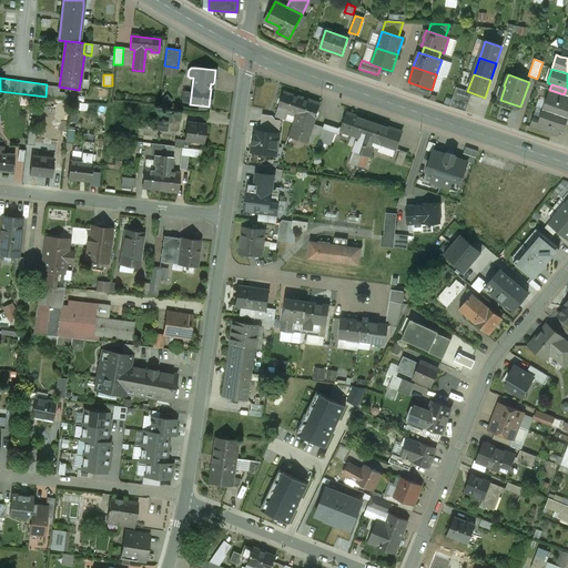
[(467,91),(456,88),(449,107),(466,112),(473,93),(467,91)]
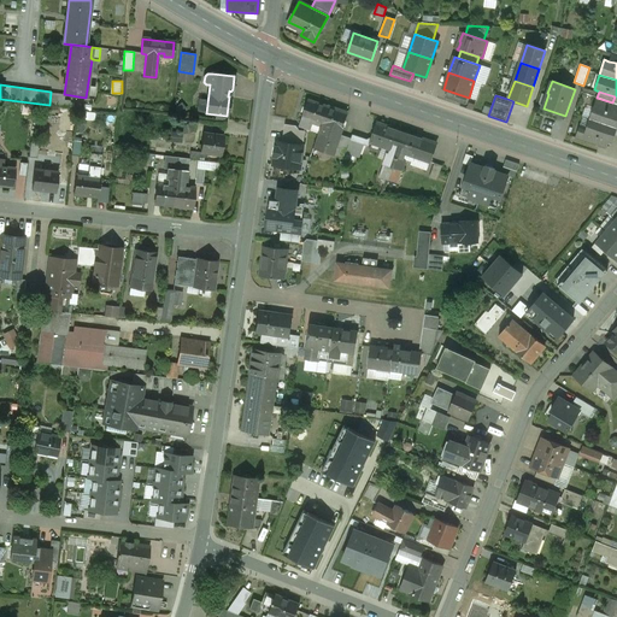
[(612,103),(597,98),(594,104),(613,110),(615,104),(612,103)]
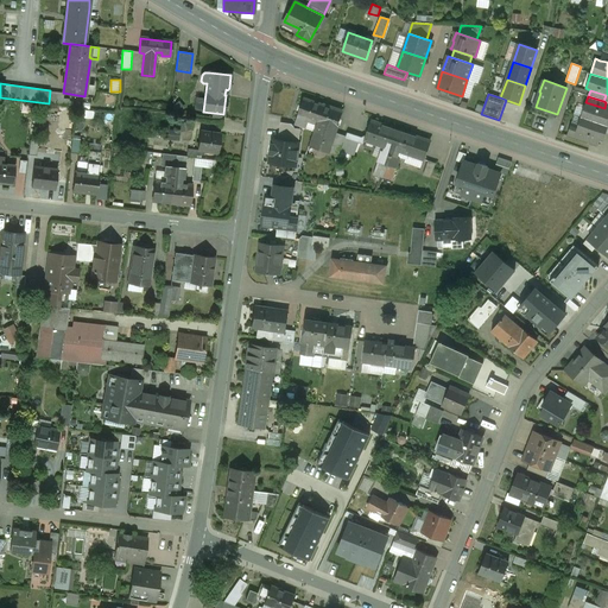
[(323,105),(304,99),(297,116),(298,116),(309,120),(317,122),(323,105)]
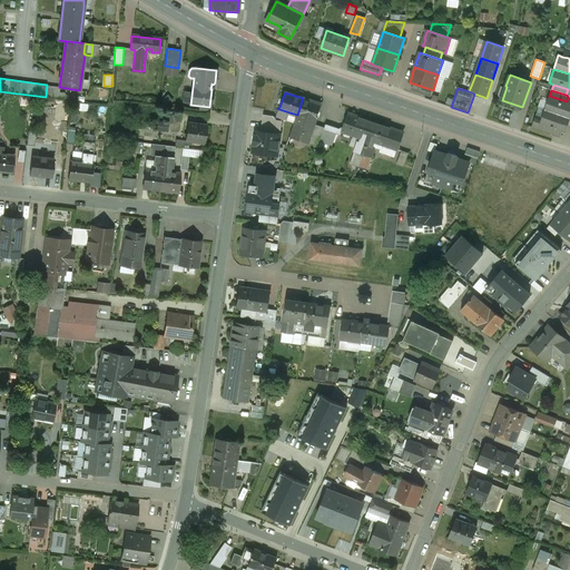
[(569,102),(567,101),(549,96),(544,109),(569,118),(569,115),(569,102)]
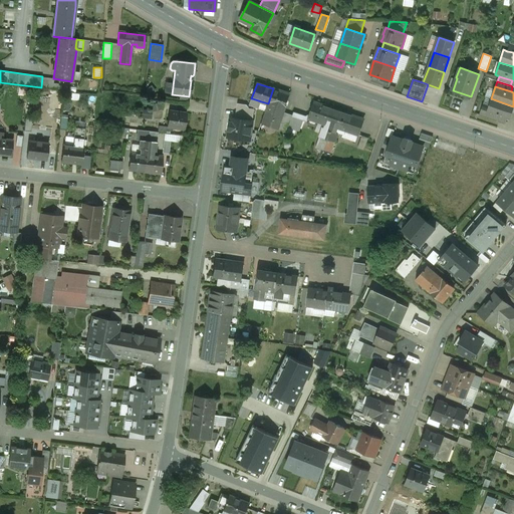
[(290,93),(273,88),(268,103),(284,109),(290,93)]
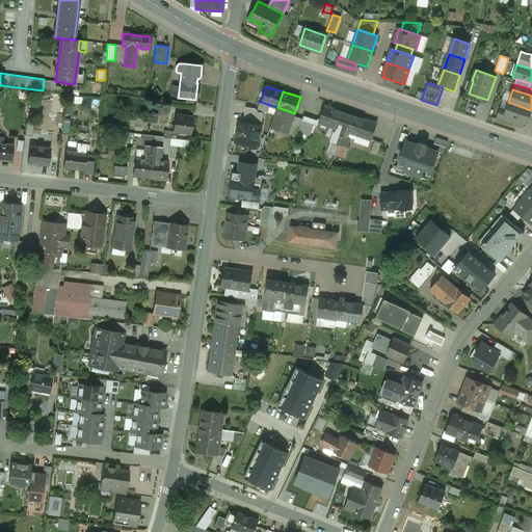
[(270,105),(261,102),(258,108),(268,111),(270,105)]
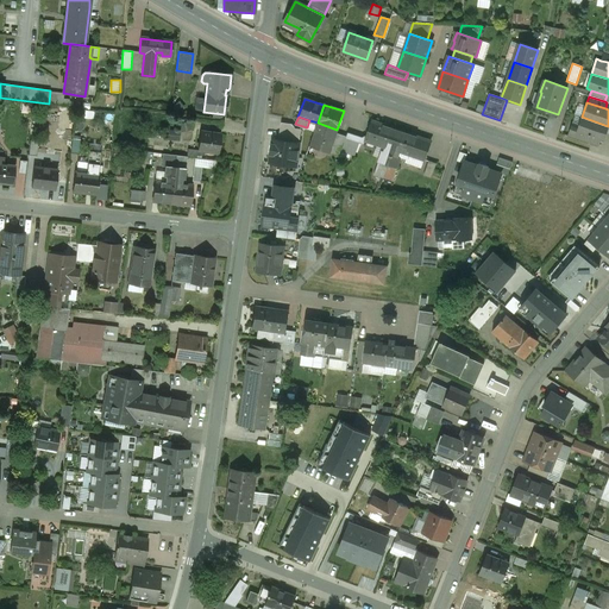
[(608,126),(582,117),(582,118),(585,119),(583,125),(579,124),(578,127),(572,126),(567,137),(598,146),(601,140),(603,142),(604,137),(603,137),(604,135),(606,135),(608,126)]
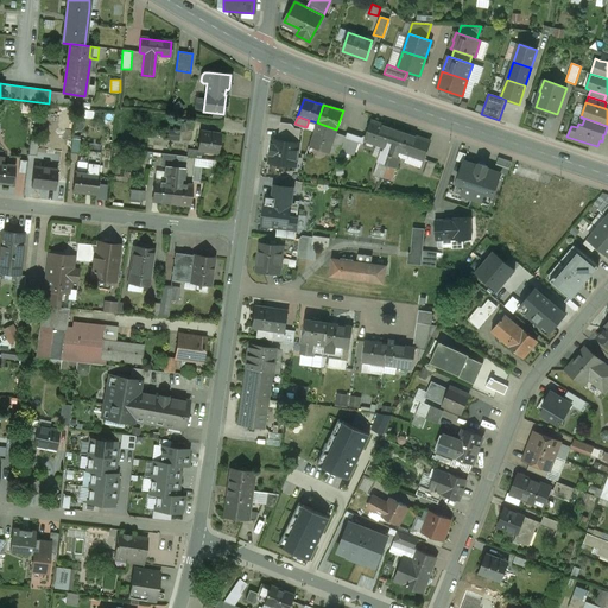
[(385,147),(384,152),(381,151),(378,162),(387,165),(393,150),(399,131),(372,120),(365,139),(365,140),(377,145),(385,147)]
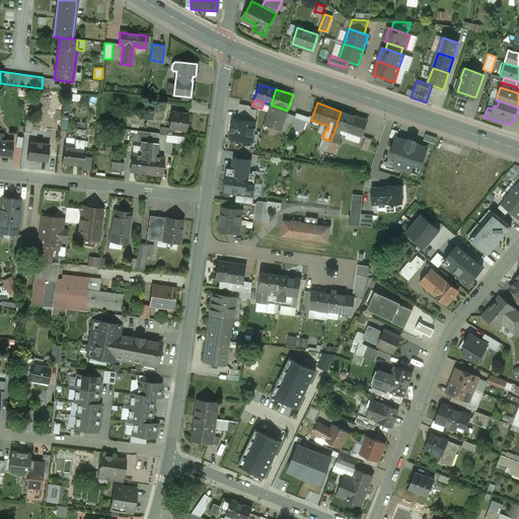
[(249,105),(239,104),(238,112),(256,115),(256,110),(251,109),(251,108),(249,105)]
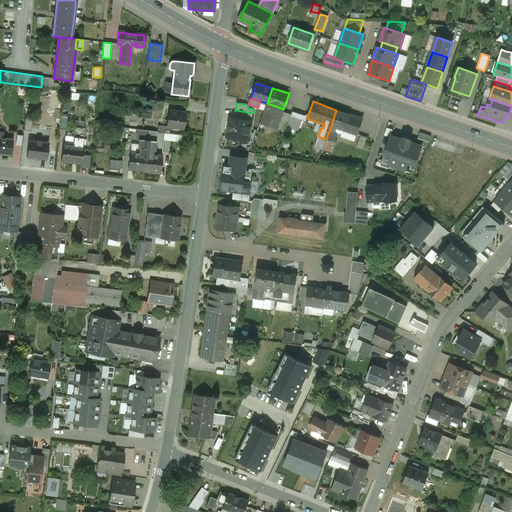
[(283,109),(267,103),(266,107),(260,122),(272,126),(274,119),(279,121),(283,109)]
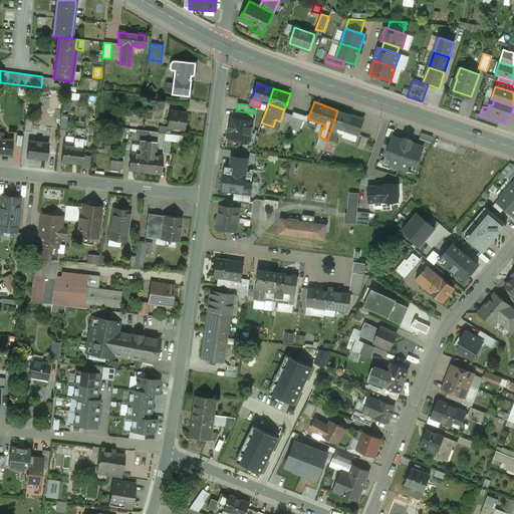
[(254,113),(236,110),(235,118),(252,121),(254,113)]
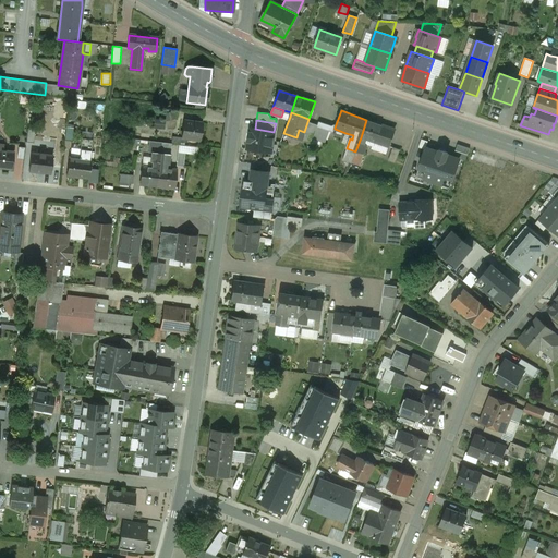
[(395,130),(366,120),(361,137),(366,140),(389,147),(395,130)]
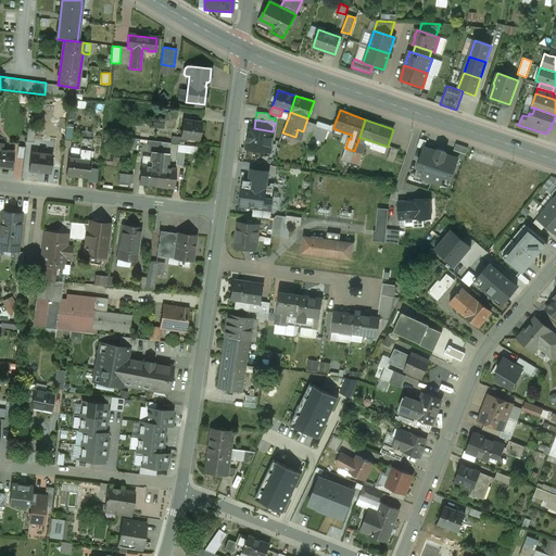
[(201,123),(184,121),(180,138),(199,140),(201,123)]
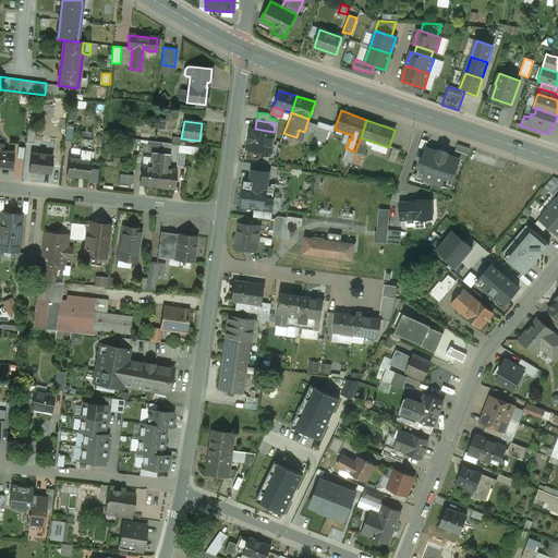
[(335,128),(318,122),(317,125),(313,138),(322,142),(327,126),(335,129),(335,128)]
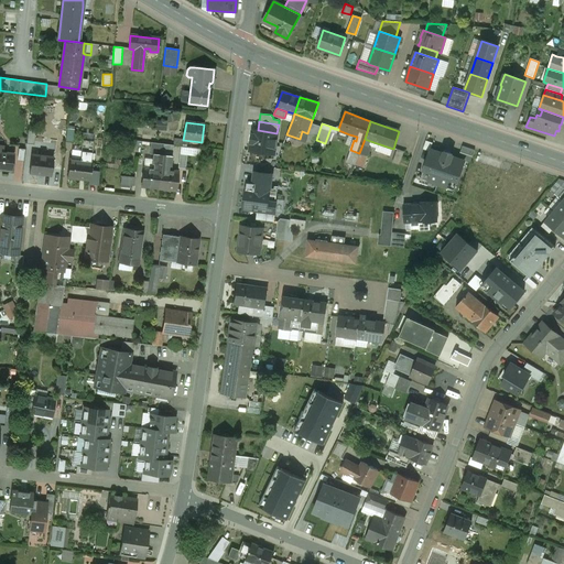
[(313,125),(306,142),(315,145),(316,140),(321,127),(313,125)]
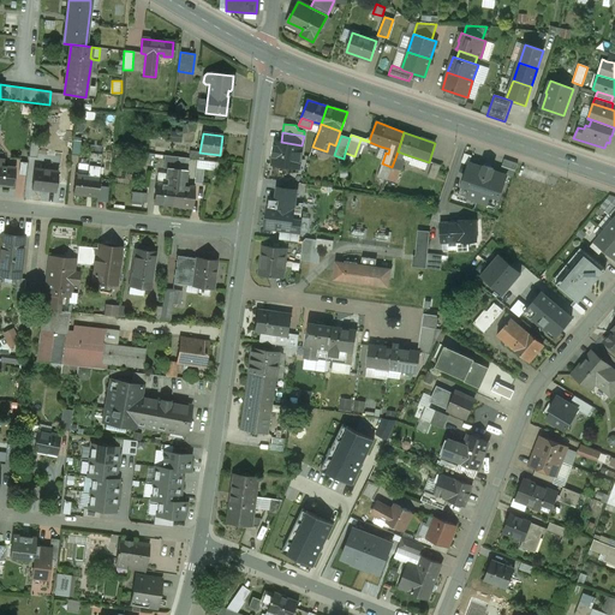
[(81,142),(72,141),(71,155),(79,156),(81,142)]
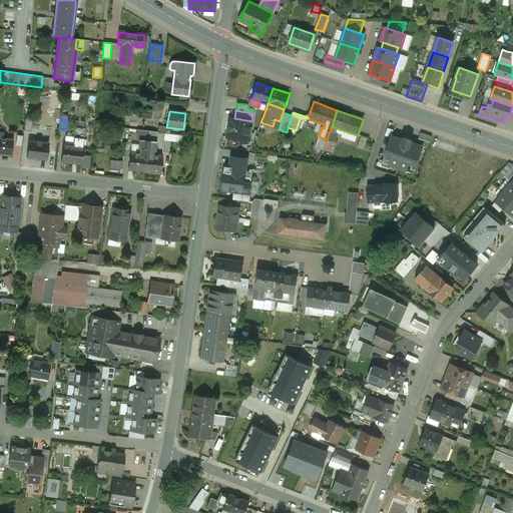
[(234,118),(229,118),(227,137),(245,140),(246,133),(250,133),(251,121),(234,118)]
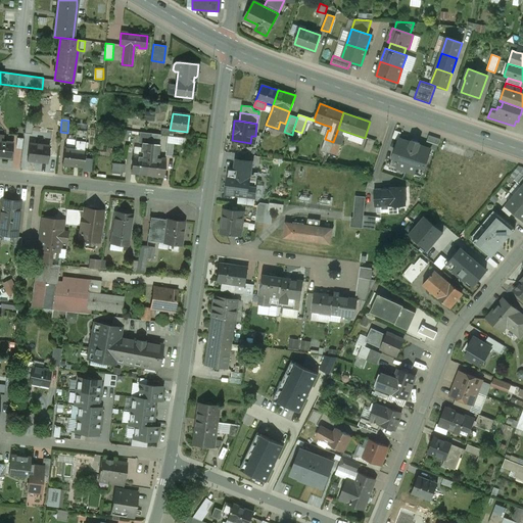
[(33,122),(26,122),(25,134),(32,134),(33,122)]
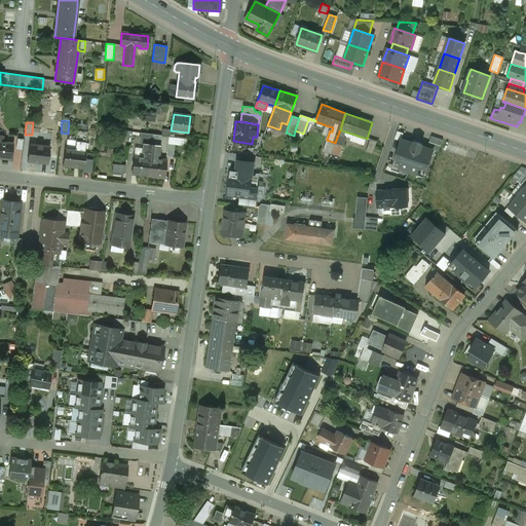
[(87,132),(76,129),(74,149),(85,151),(87,132)]
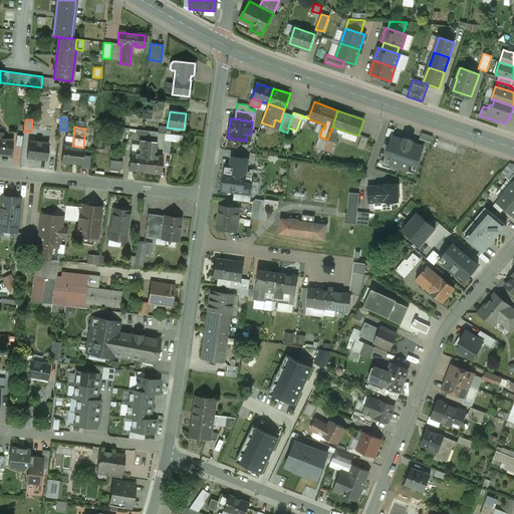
[(337,129),(332,126),(327,140),(335,143),(337,134),(336,133),(337,129)]
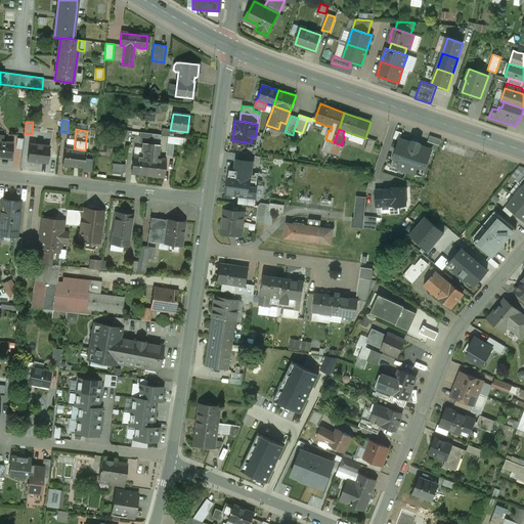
[(401,133),(396,131),(393,139),(399,141),(399,139),(401,133)]
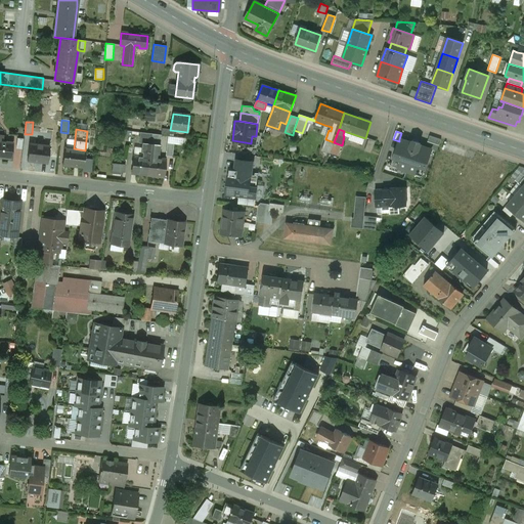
[(151,134),(140,133),(139,143),(141,143),(141,142),(150,143),(151,134)]
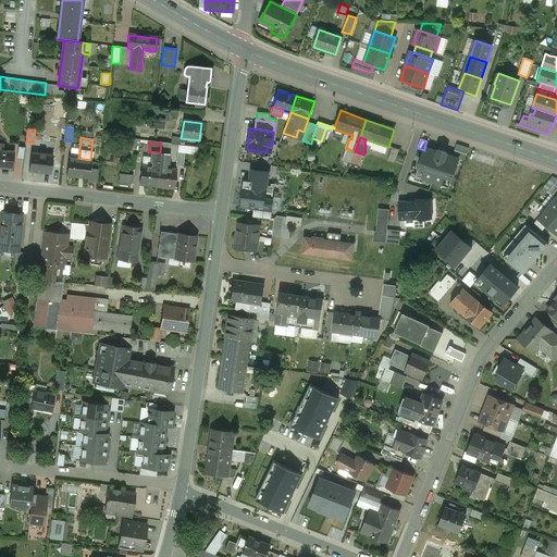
[(171,144),(161,143),(160,152),(170,153),(169,155),(170,155),(171,144)]
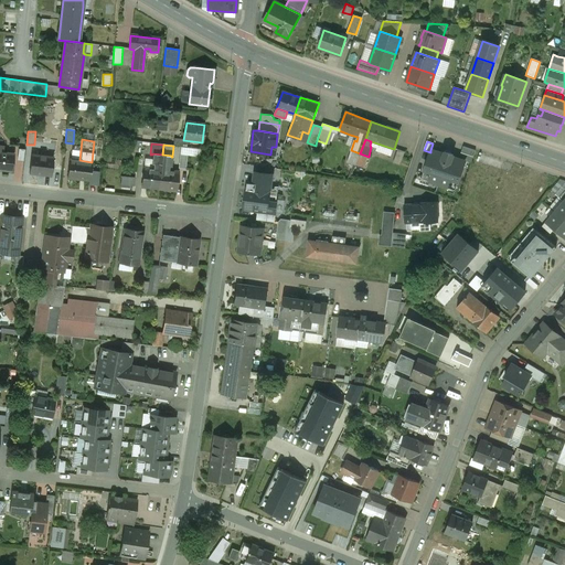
[(476,151),(462,147),(459,159),(466,161),(471,163),(476,151)]
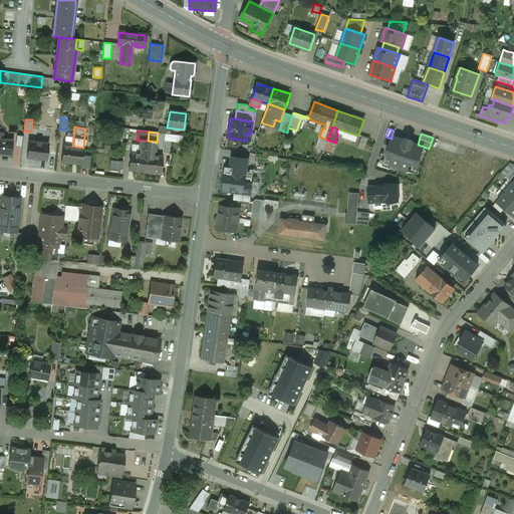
[(368,139),(361,136),(357,149),(363,151),(368,139)]
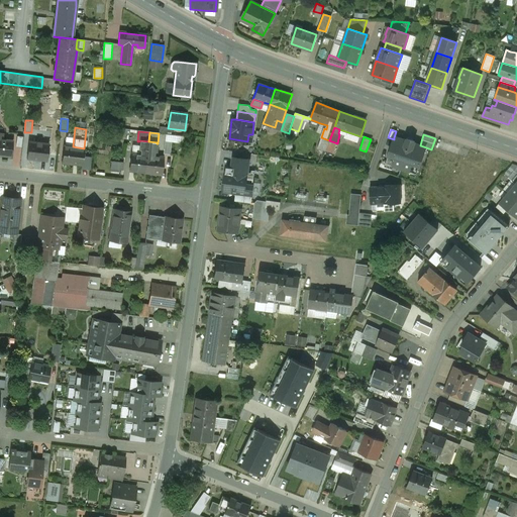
[(321,137),(317,148),(325,151),(326,151),(329,140),(321,137)]
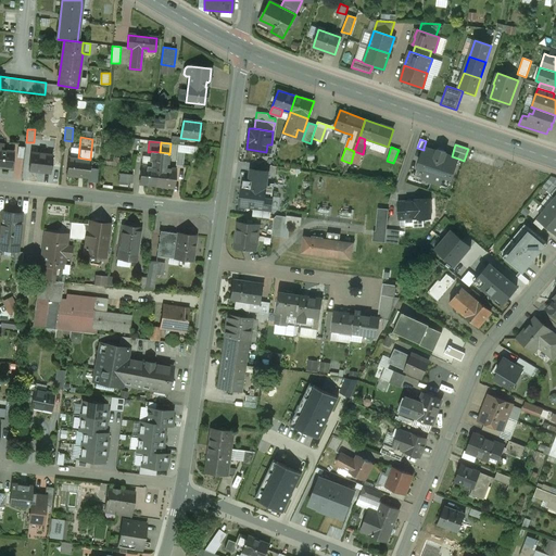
[(446,153),(437,150),(437,151),(424,148),(424,150),(415,174),(422,176),(421,178),(441,185),(441,182),(449,185),(458,159),(452,156),(445,154),(446,153)]
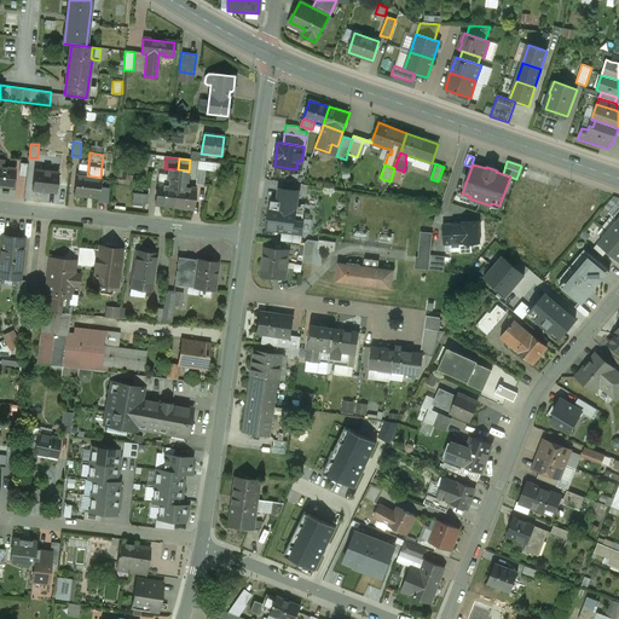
[(15,168),(0,166),(0,186),(12,187),(15,168)]
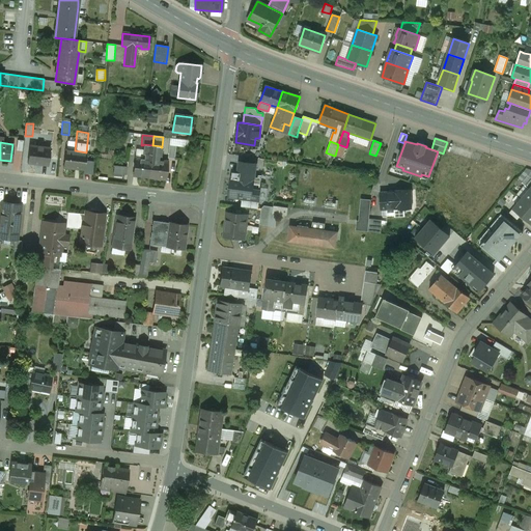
[(152,145),(143,144),(143,145),(142,155),(144,155),(144,159),(150,160),(152,145)]
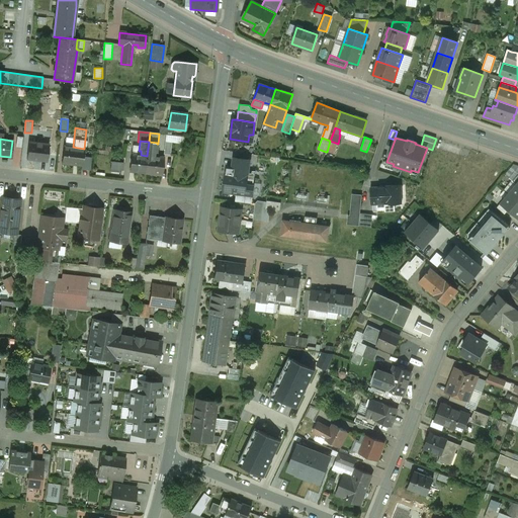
[(330,141),(327,152),(334,154),(338,144),(330,141)]
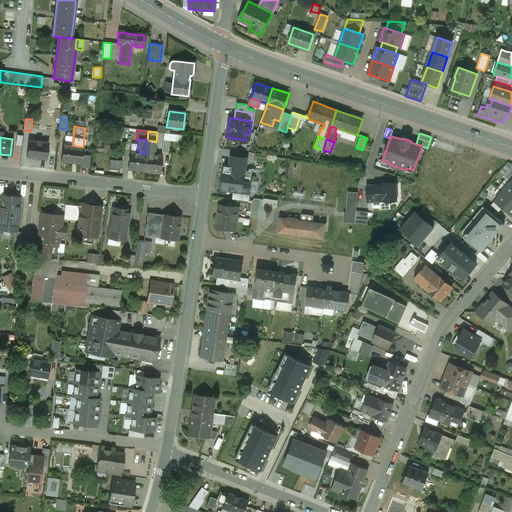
[(48,142),(29,140),(26,157),(46,159),(48,142)]
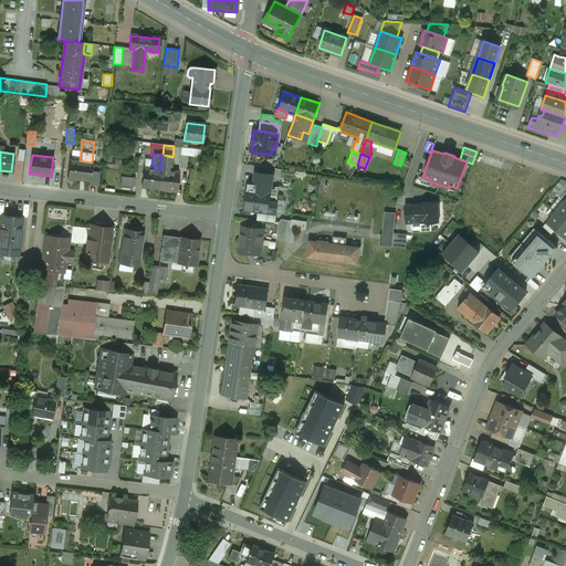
[(173,156),(163,155),(160,170),(168,171),(169,166),(170,166),(171,157),(173,156)]
